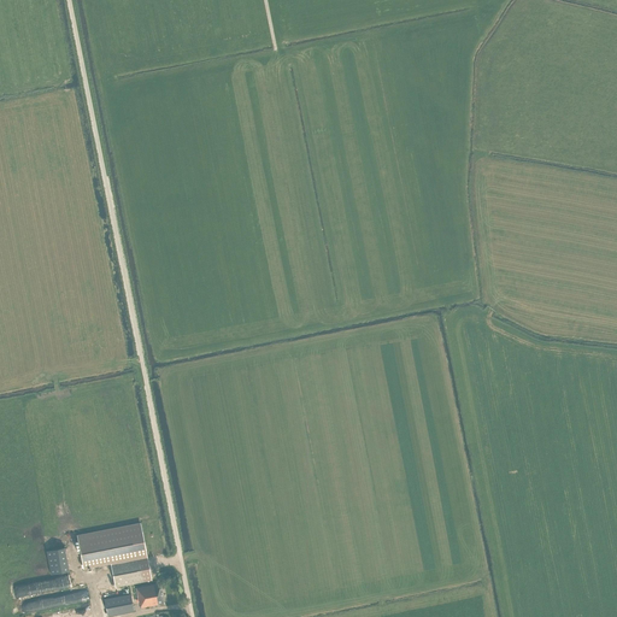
[(115,587),(152,580),(141,523),(77,535),(83,568),(111,563),(115,587)]
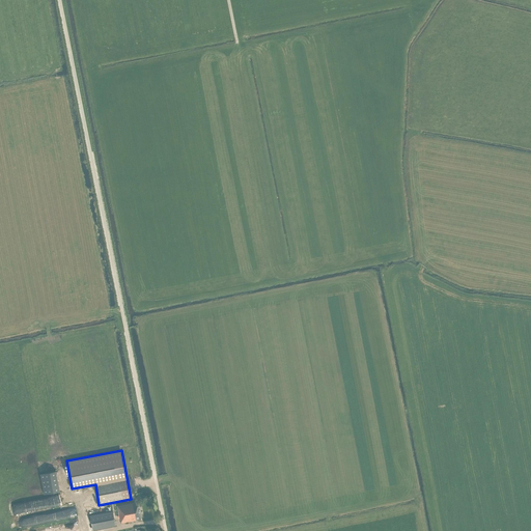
[(59,492),(55,472),(39,474),(44,495),(59,492)]
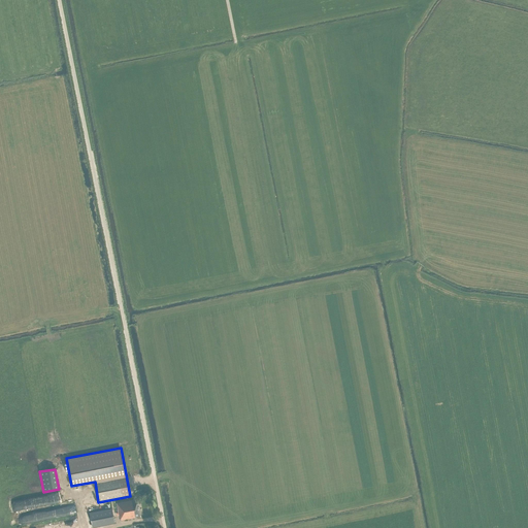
[(137,499),(118,503),(121,520),(137,517),(137,519),(140,518),(140,517),(137,499)]
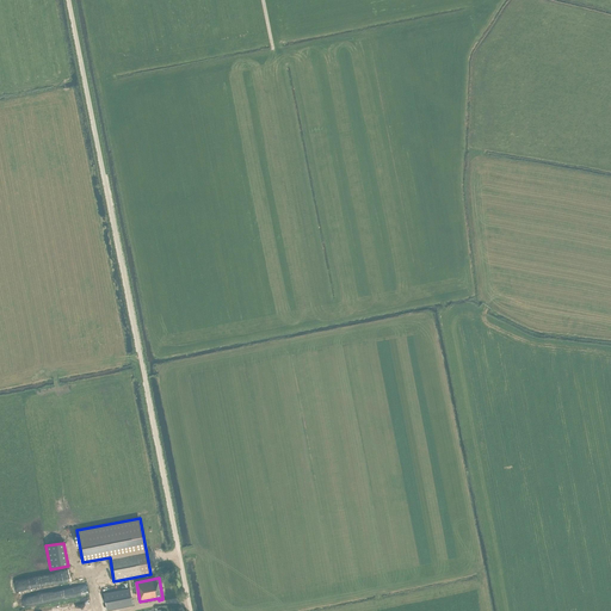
[(57,600),(69,597),(66,586),(54,590),(57,600)]
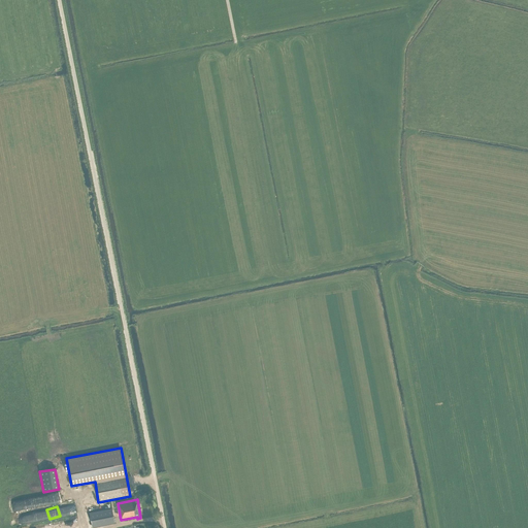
[(116,523),(113,509),(91,514),(94,527),(116,523)]
